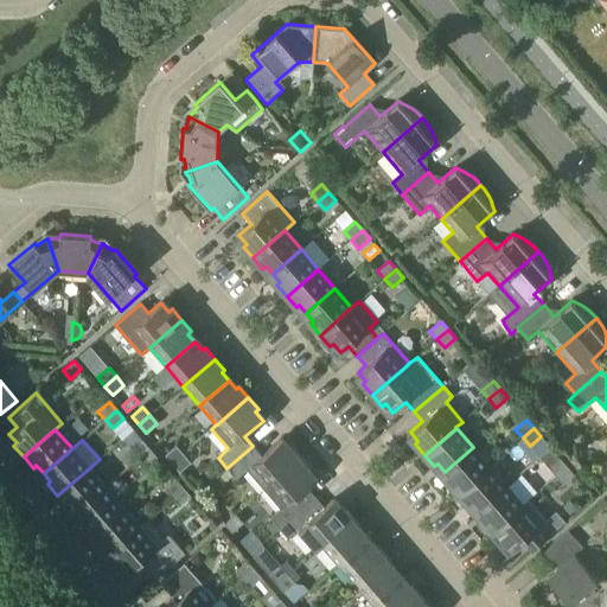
[(139,459),(149,448),(142,440),(132,449),(139,459)]
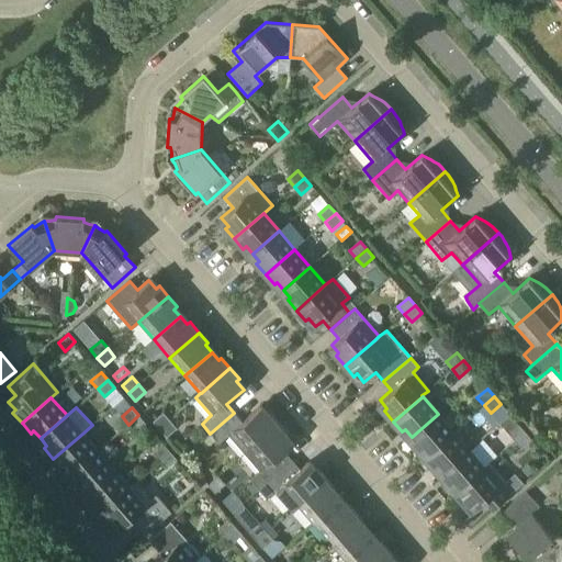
[(244,453),(278,424),(269,413),(267,416),(259,407),(242,422),(234,413),(210,434),(218,444),(228,435),(244,453)]
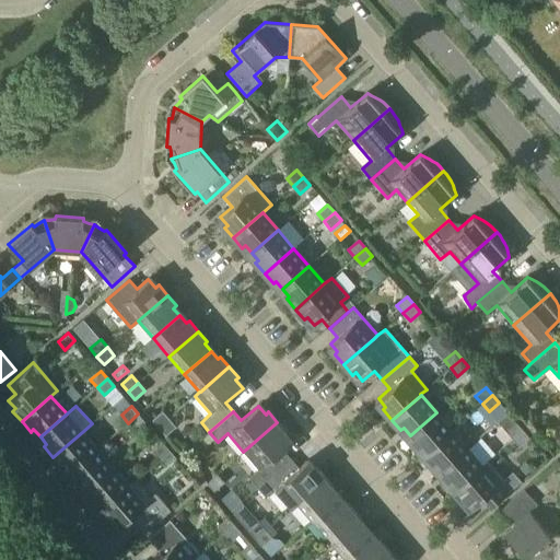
[(159,428),(170,419),(162,411),(152,420),(159,428)]
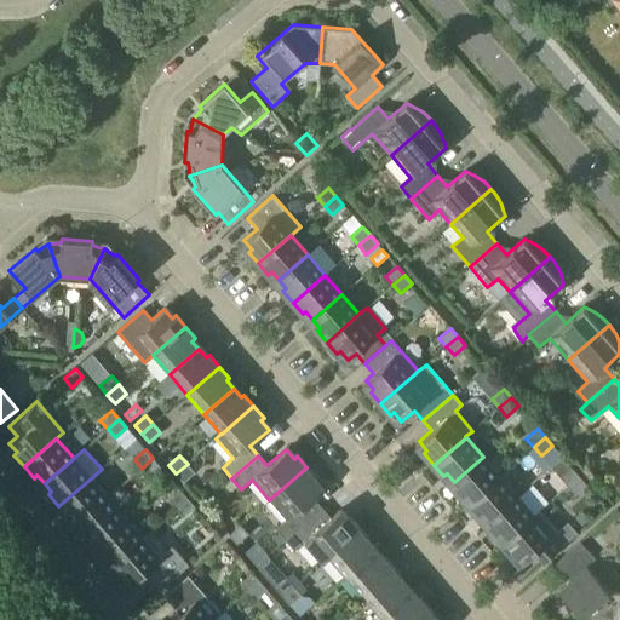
[(483,457),(454,482),(461,491),(458,493),(468,504),(500,476),(483,457)]
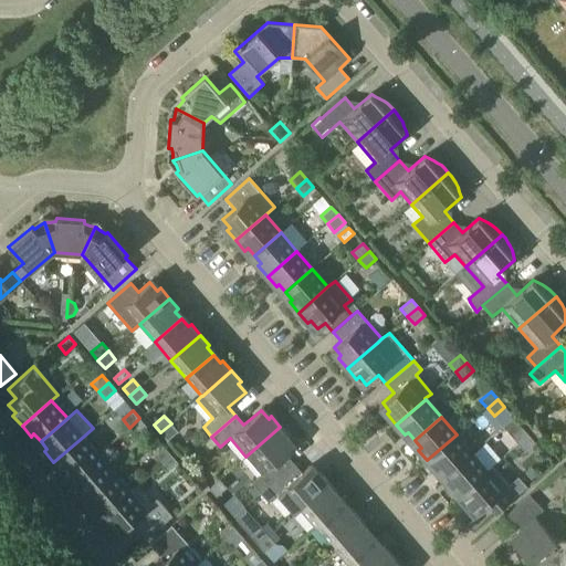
[(507,431),(512,437),(513,435),(522,427),(513,417),(503,426),(507,431)]
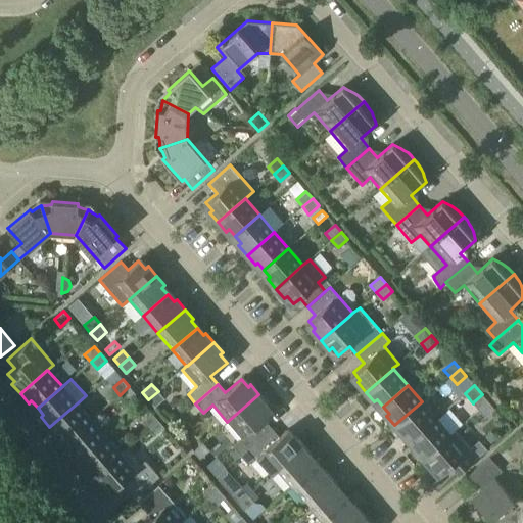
[(129,386),(120,395),(126,402),(136,394),(129,386)]
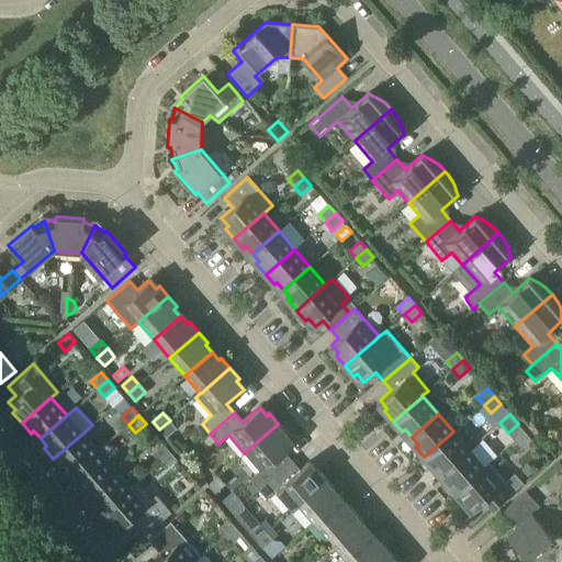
[(170,420),(159,429),(166,437),(177,428),(170,420)]
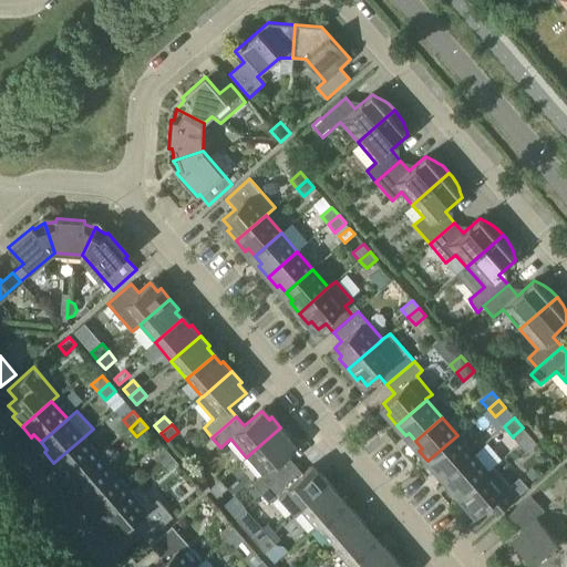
[(260,494),(295,464),(287,455),(295,449),(287,441),(290,437),(280,428),(246,457),(261,475),(253,484),(260,494)]
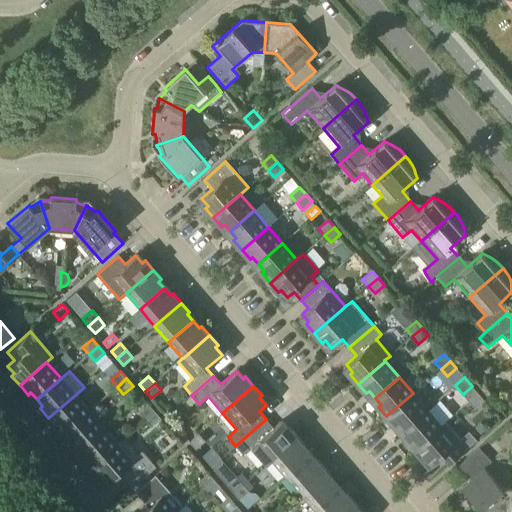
[(469,402),(478,394),(472,386),(464,393),(463,395),(469,402)]
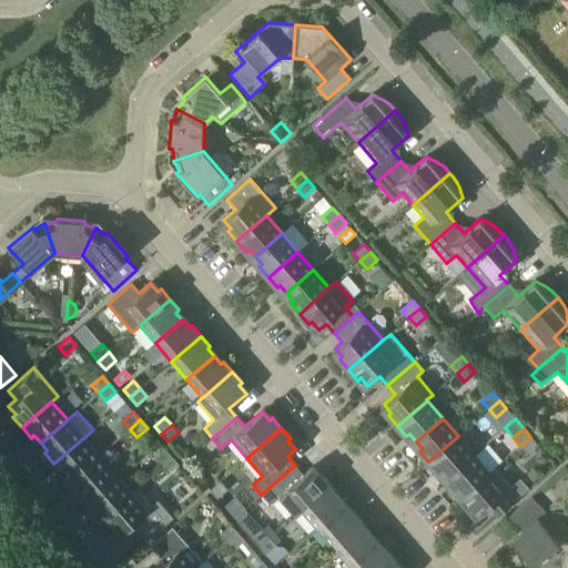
[(447,477),(474,454),(458,436),(428,462),(437,473),(440,470),(447,477)]
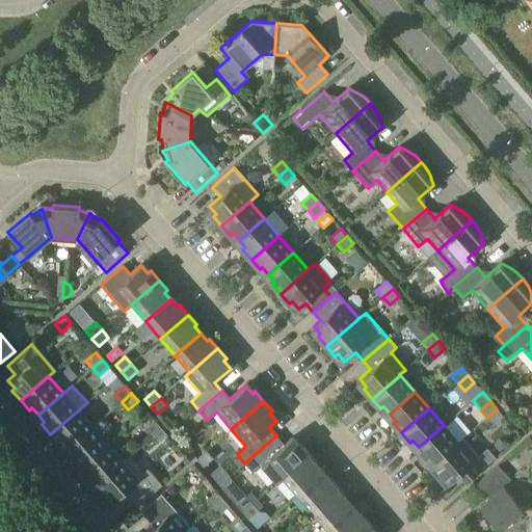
[(497,409),(487,418),(494,425),(504,417),(497,409)]
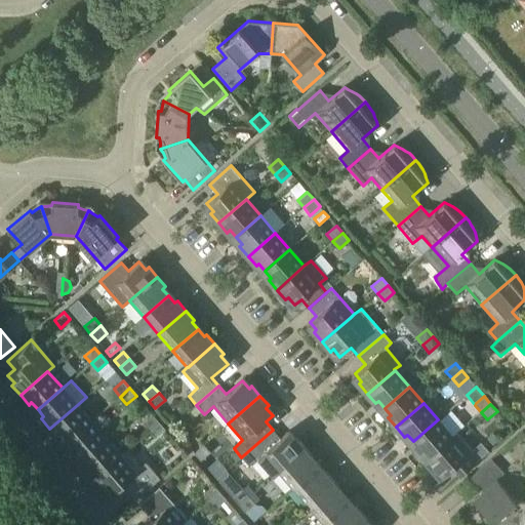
[(67,443),(91,421),(77,405),(49,429),(57,438),(61,436),(67,443)]
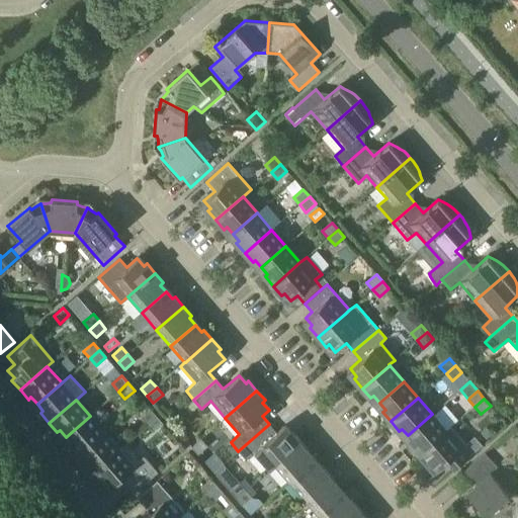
[(147,424),(157,416),(150,409),(141,417),(147,424)]
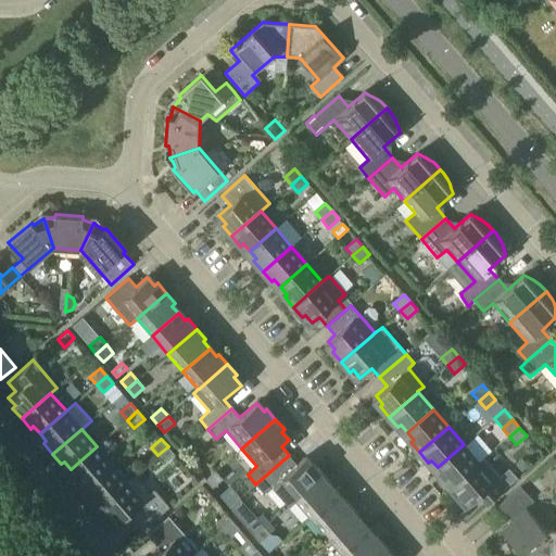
[(464,444),(438,467),(444,475),(441,478),(450,488),(484,458),(483,457),(479,462),(464,444)]
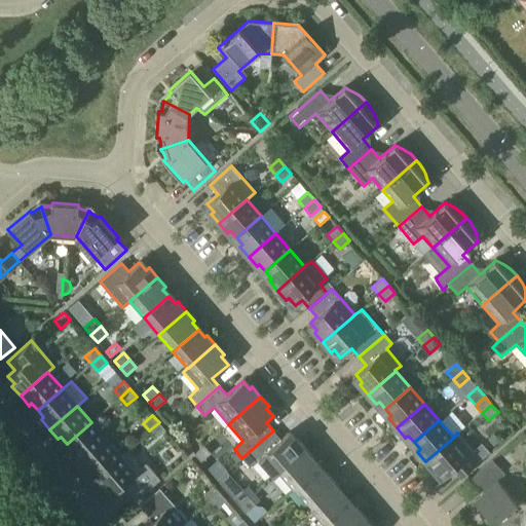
[(78,462),(106,439),(91,422),(67,444),(73,451),(70,453),(78,462)]
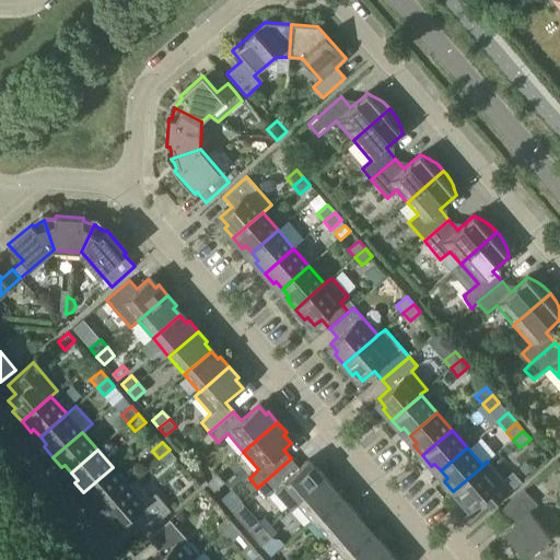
[(170,450),(159,458),(165,466),(176,457),(170,450)]
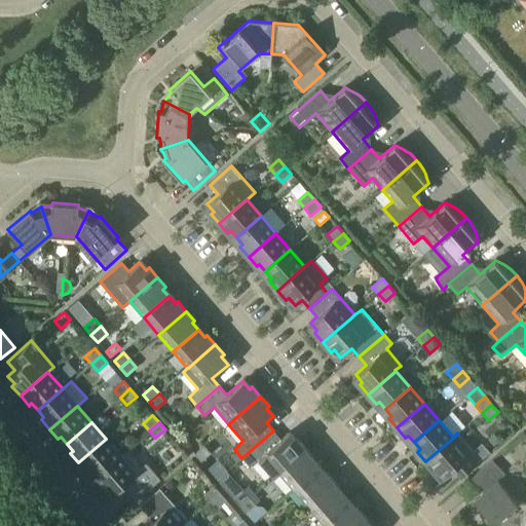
[(273,477),(305,448),(297,439),(294,441),(288,434),(280,439),(273,430),(241,458),(250,467),(259,459),(273,477)]
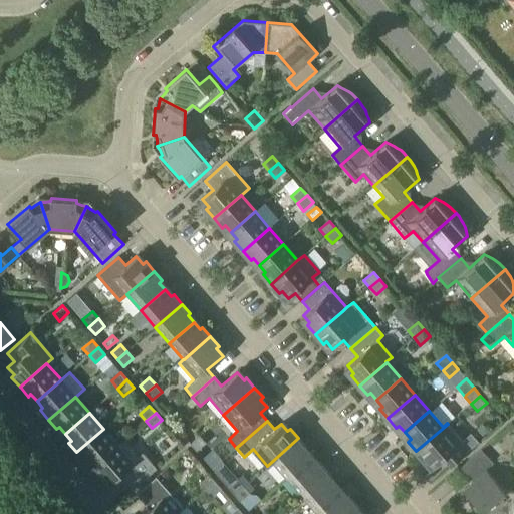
[(448,424),(416,451),(425,461),(427,458),(434,466),(449,453),(456,461),(478,442),(471,433),(462,441),(448,424)]
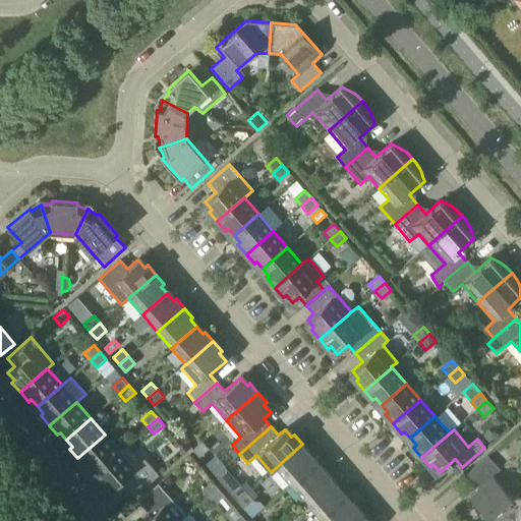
[(489,430),(483,436),(488,442),(495,436),(489,430)]
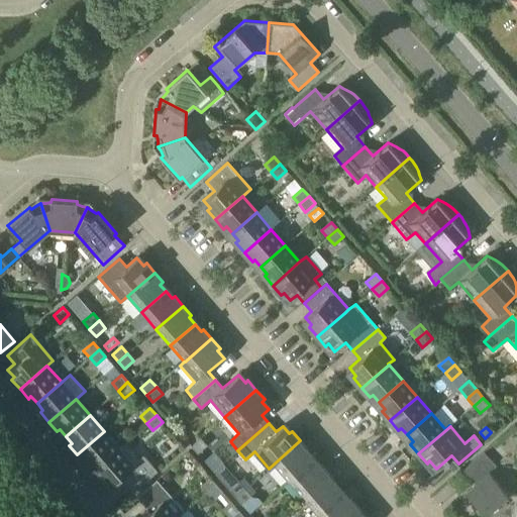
[(104,431),(77,454),(86,464),(88,462),(94,469),(118,447),(104,431)]
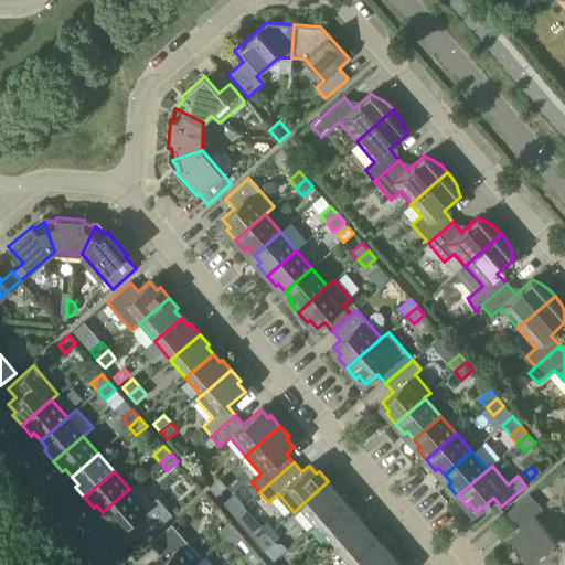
[(215,496),(226,487),(220,478),(209,487),(215,496)]
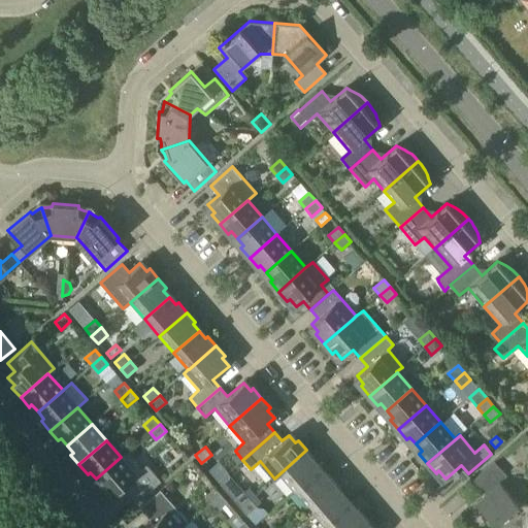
[(294,491),(319,469),(312,462),(316,460),(306,450),(274,479),(275,479),(279,474),(294,491)]
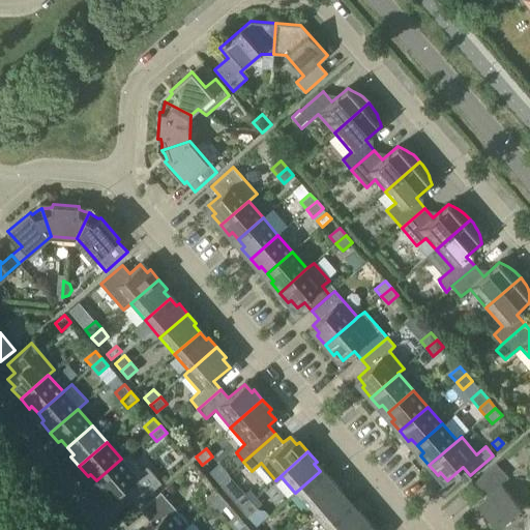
[(125,487),(139,502),(160,483),(147,468),(141,472),(125,454),(121,459),(96,480),(102,488),(99,491),(109,501),(125,487)]
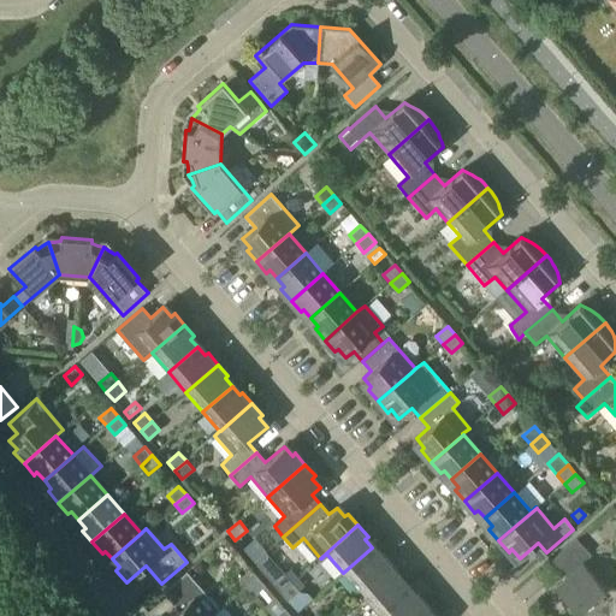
[(615,615),(615,587),(604,587),(584,563),(592,556),(576,539),(552,560),(567,576),(555,587),(580,615),(615,615)]
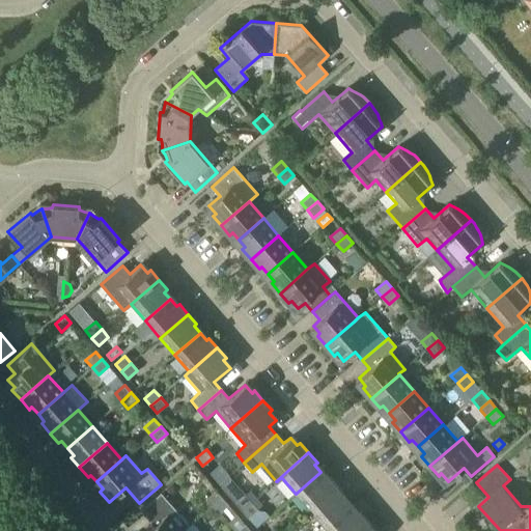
[(310,510),(338,486),(329,477),(327,479),(320,472),(296,494),(310,510)]
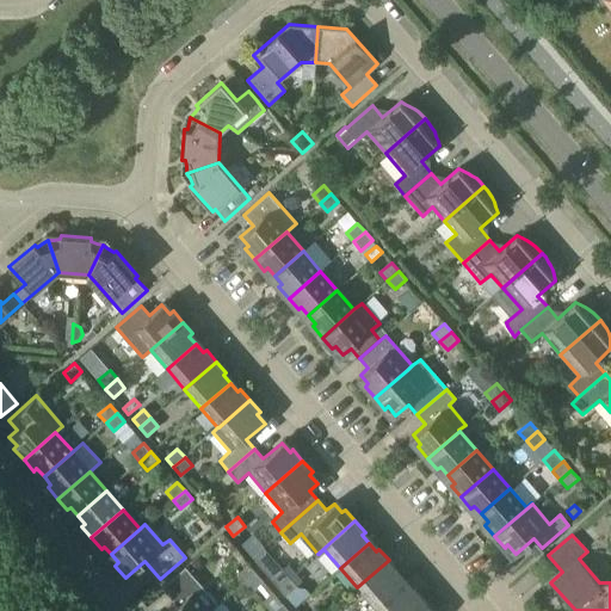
[(374,608),(402,582),(395,574),(399,572),(389,560),(357,587),(374,608)]
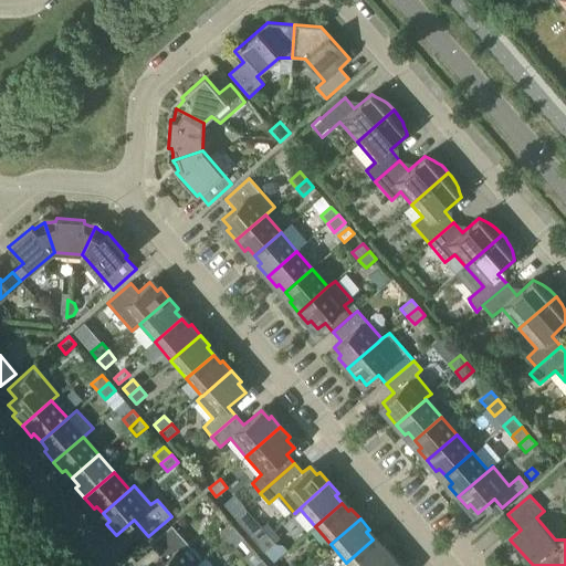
[(227,540),(237,531),(230,523),(220,532),(227,540)]
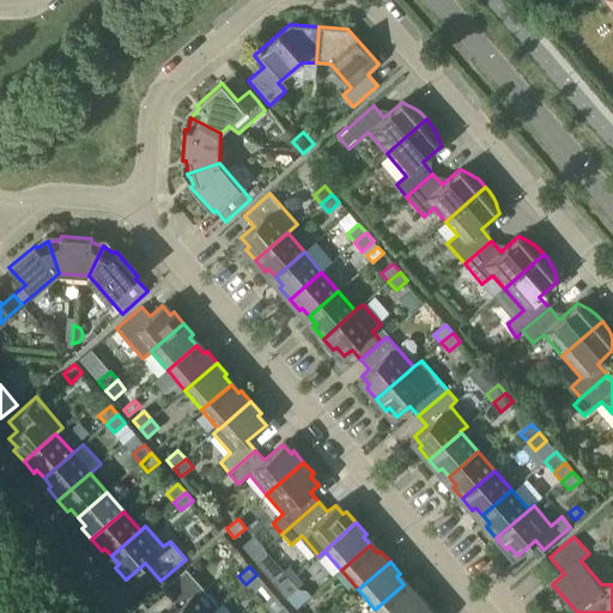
[(211,612),(219,607),(186,568),(162,589),(177,607),(170,612),(211,612)]
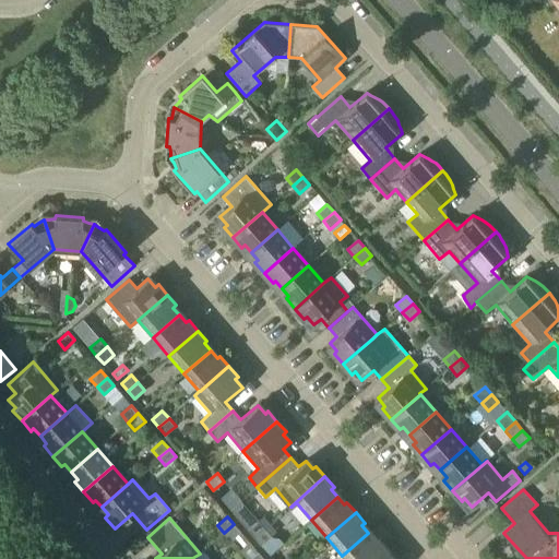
[(254,537),(264,528),(258,521),(248,530),(254,537)]
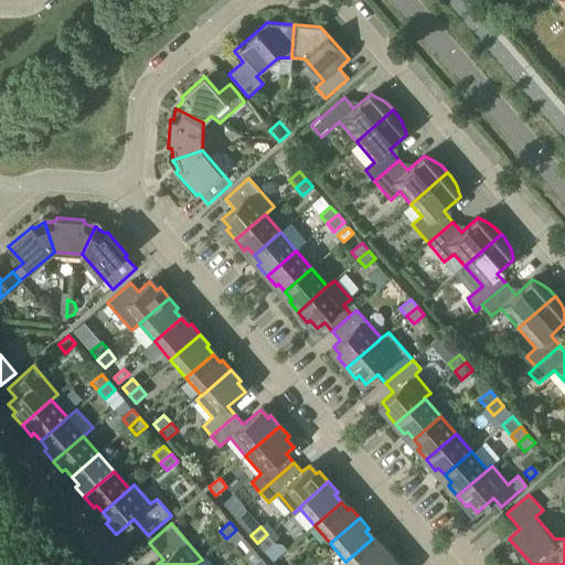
[(236,530),(226,539),(242,556),(252,547),(236,530)]
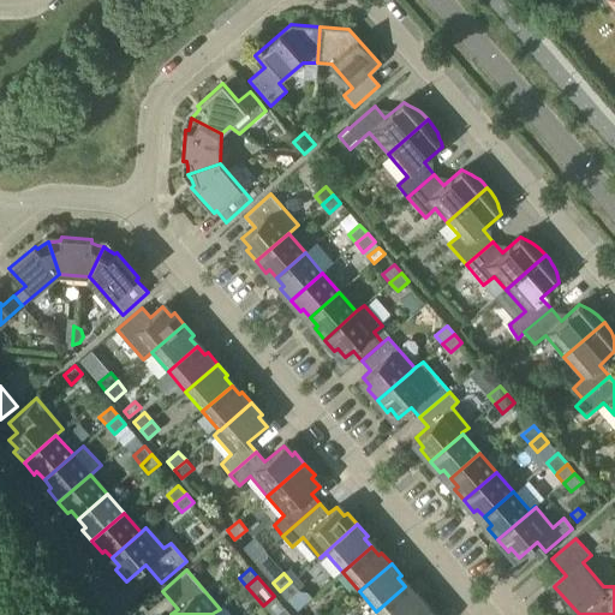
[(291,581),(280,591),(287,599),(299,590),(291,581)]
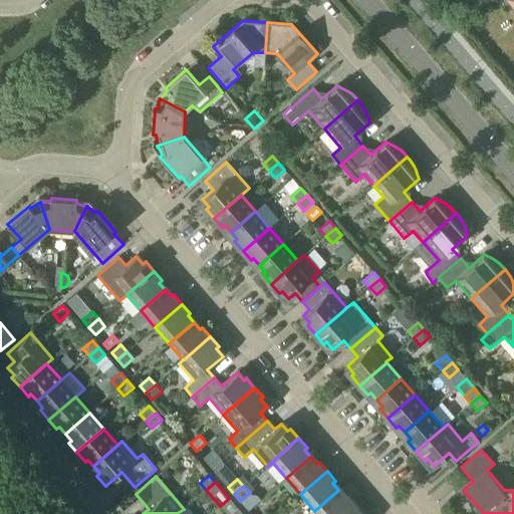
[(338,490),(314,511),(317,513),(343,513),(355,504),(347,494),(344,497),(338,490)]
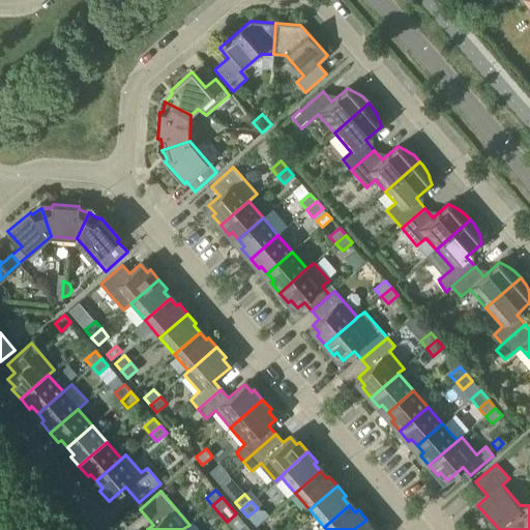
[(374,529),(375,529),(366,520),(354,529),(374,529)]
